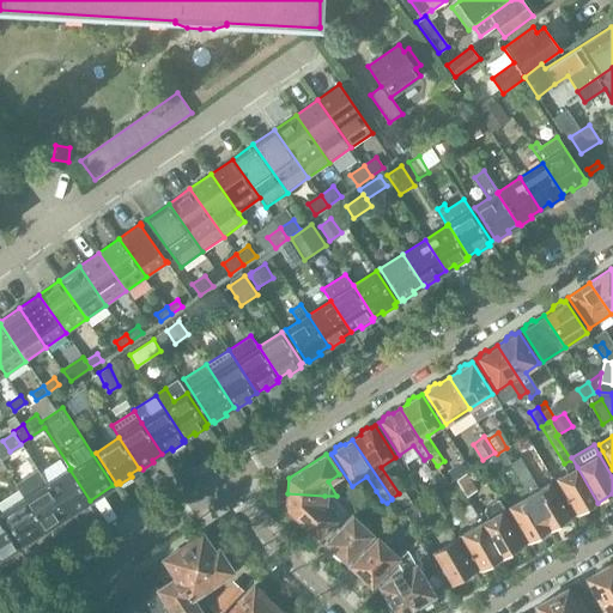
[(510,463),(529,495),(551,530),(568,521),(568,519),(571,516),(551,481),(539,490),(520,459),(510,463)]
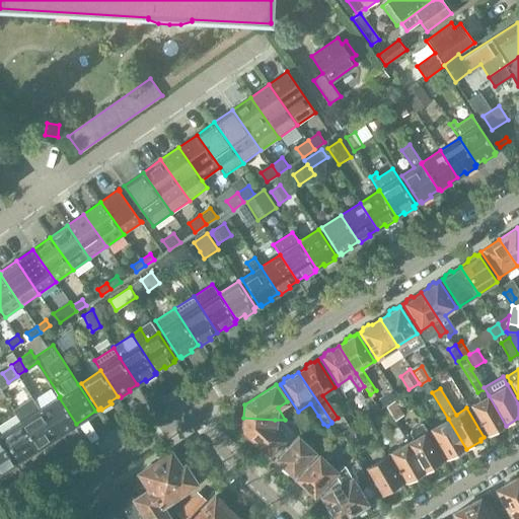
[(506,426),(489,395),(469,406),(487,435),(489,434),(492,434),(506,426)]
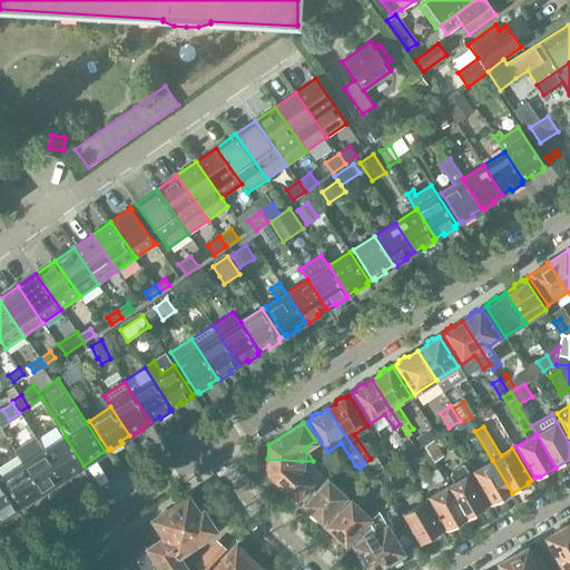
[(65,436),(43,450),(62,479),(71,473),(72,475),(84,469),(81,467),(84,465),(65,436)]
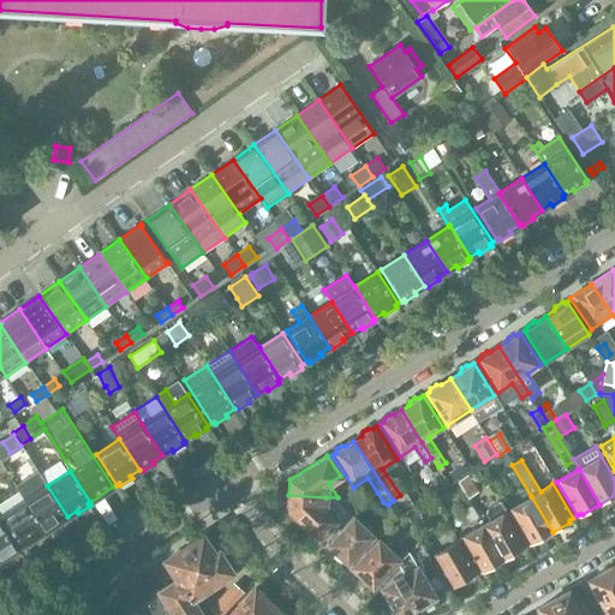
[(472,489),(464,476),(457,481),(465,494),(472,489)]
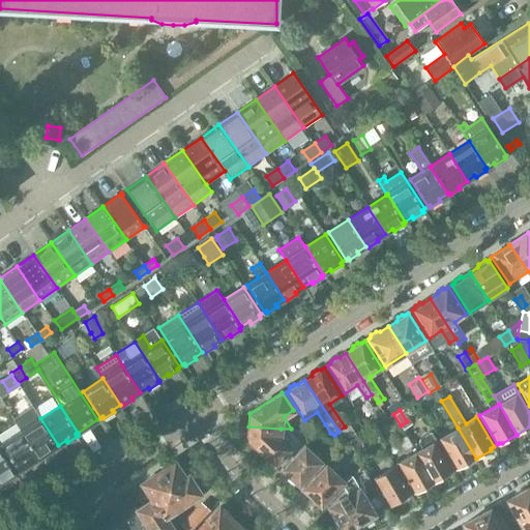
[(40,418),(21,431),(38,458),(40,457),(41,459),(51,452),(50,450),(58,445),(40,418)]
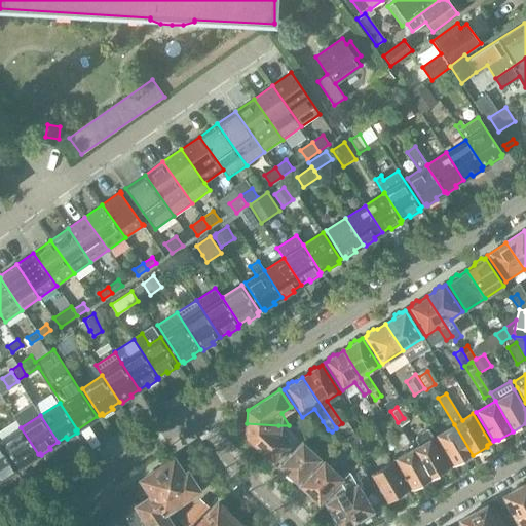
[(278,425),(247,423),(246,437),(272,462),(288,446),(277,436),(278,425)]
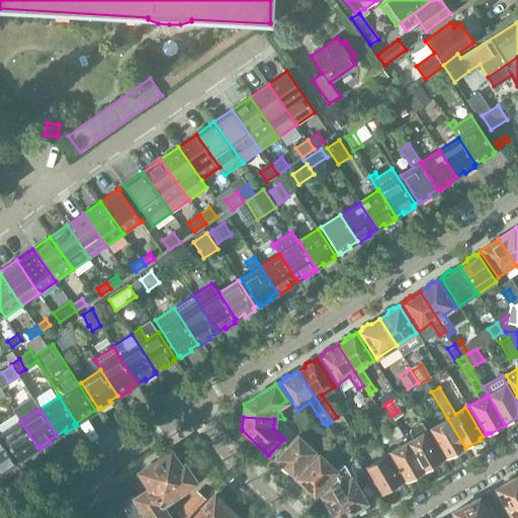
[(447,418),(428,429),(445,458),(448,456),(451,457),(465,448),(447,418)]
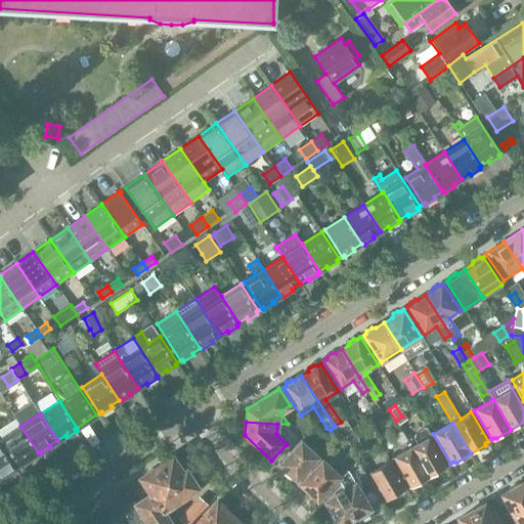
[(38,452),(20,426),(1,438),(18,466),(20,464),(22,466),(32,460),(31,457),(38,452)]
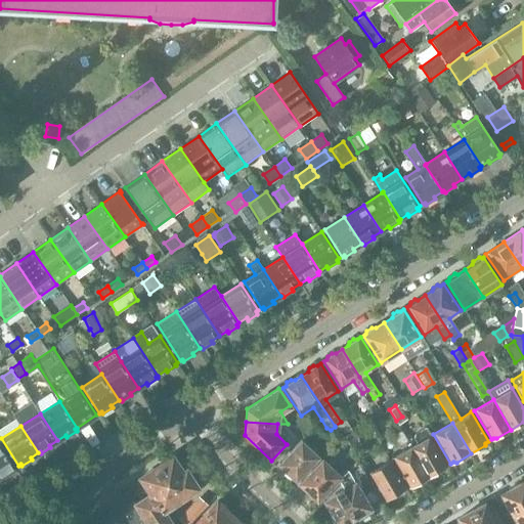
[(302,433),(309,439),(318,429),(308,427),(302,433)]
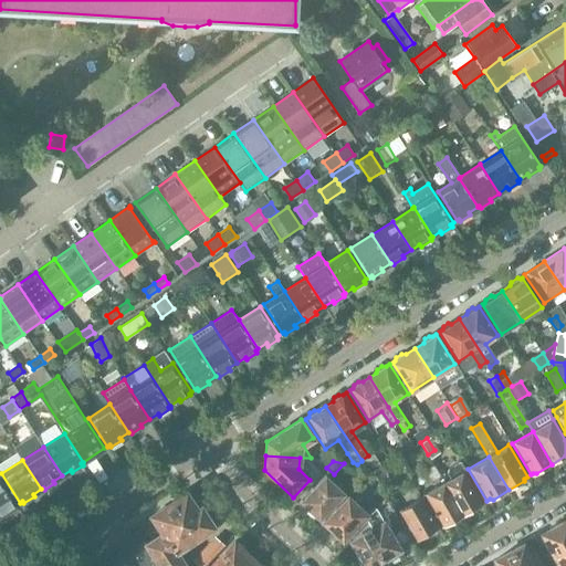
[(449,480),(444,483),(464,516),(480,507),(480,504),(483,503),(464,471),(459,462),(444,471),(449,480)]
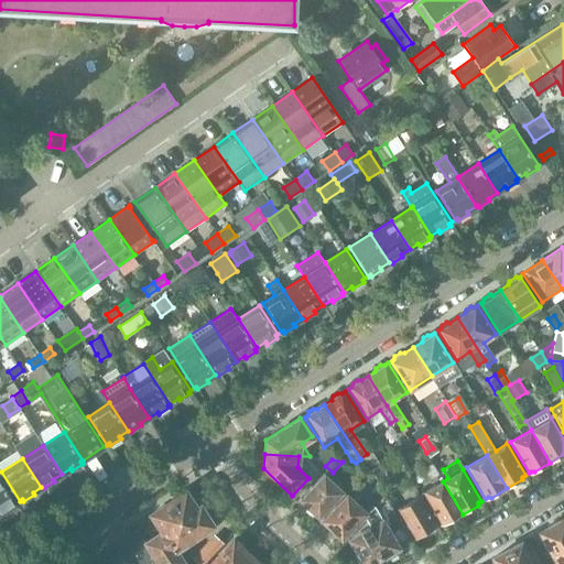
[(380,465),(371,470),(372,475),(378,483),(387,477),(380,465)]
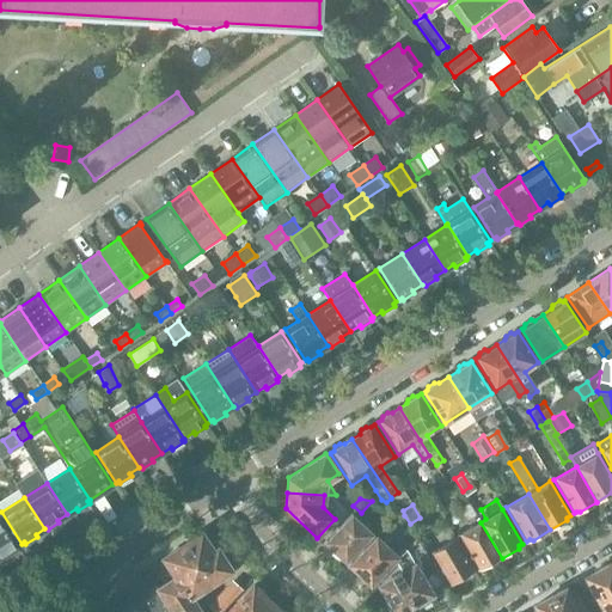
[(475,515),(470,505),(460,509),(465,520),(475,515)]
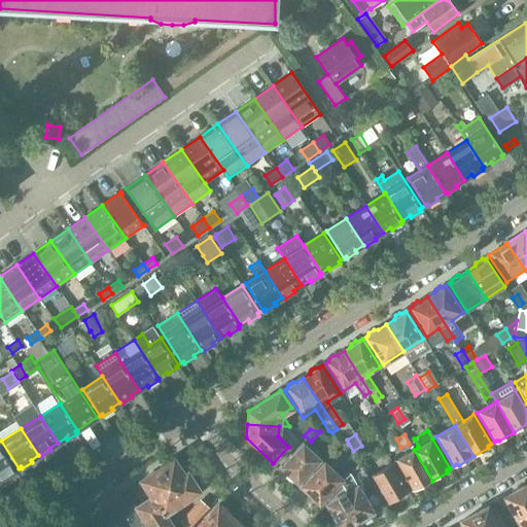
[(348,444),(347,440),(342,438),(334,447),(340,453),(348,444)]
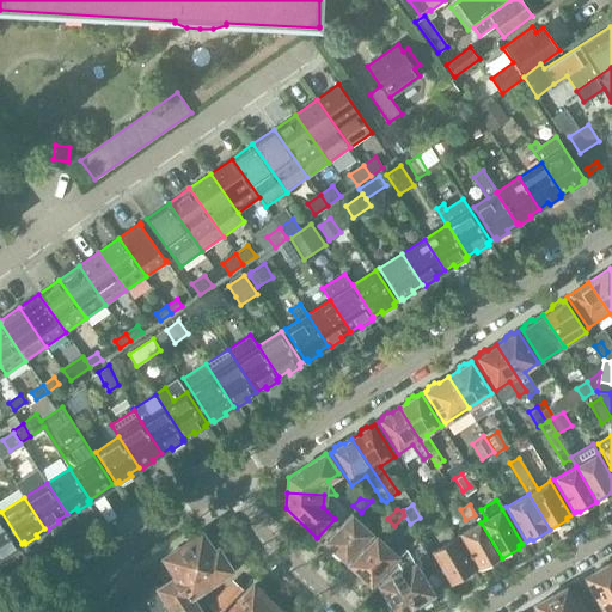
[(332,552),(341,560),(343,557),(347,562),(373,533),(352,513),(325,540),(335,550),(332,552)]
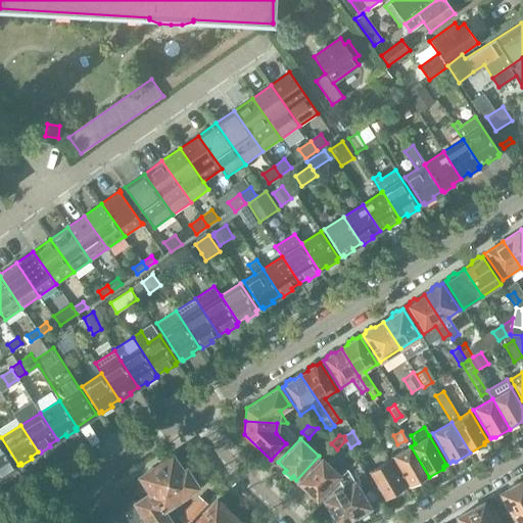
[(0,442),(0,477),(4,475),(5,477),(14,471),(13,469),(15,467),(0,442)]
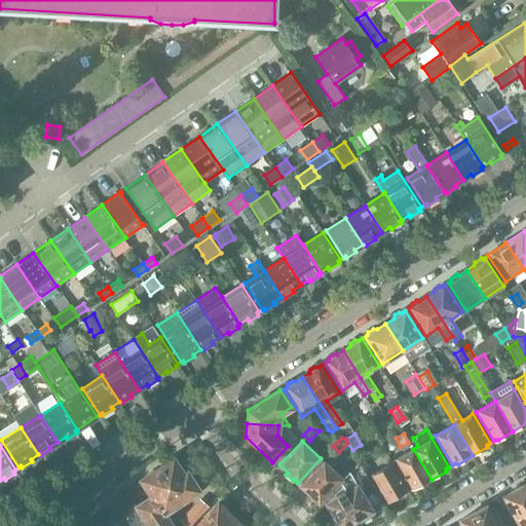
[(431,480),(413,449),(392,461),(410,490),(413,488),(416,488),(431,480)]
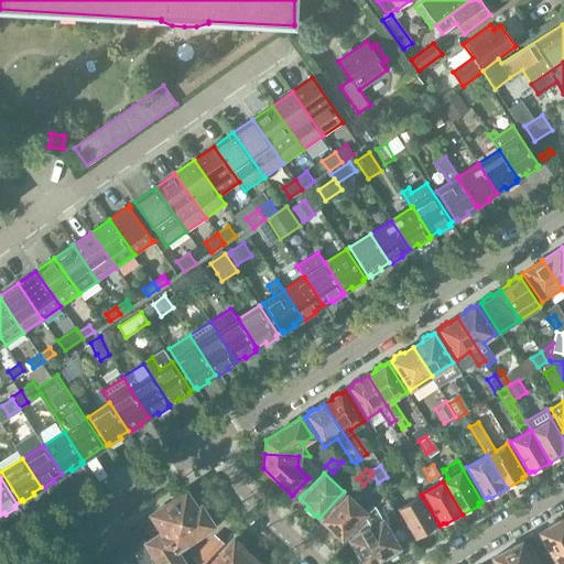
[(163,532),(147,543),(160,563),(184,563),(175,551),(214,525),(210,521),(212,517),(207,511),(203,509),(201,505),(197,508),(186,491),(151,513),(163,532)]
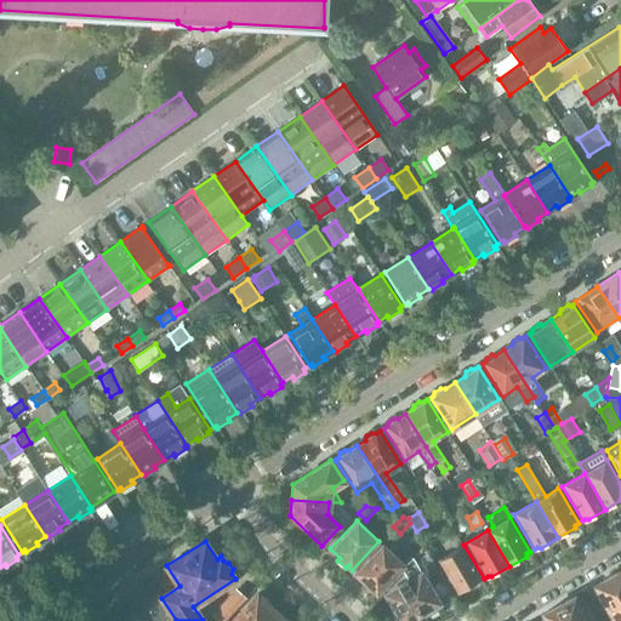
[(376,593),(382,587),(404,565),(382,545),(353,575),(370,592),(372,590),(376,593)]
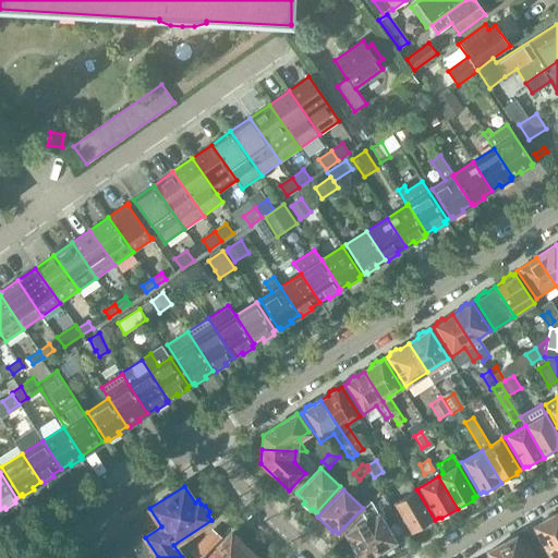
[(363,508),(343,528),(361,557),(365,557),(381,549),(385,552),(391,547),(391,543),(395,542),(380,517),(383,516),(384,519),(395,512),(380,489),(363,508)]
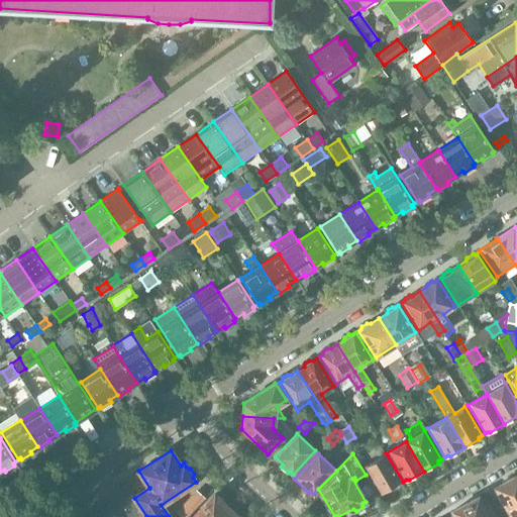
[(399,484),(401,482),(385,454),(365,467),(381,494),(390,489),(393,490),(398,487),(399,484)]
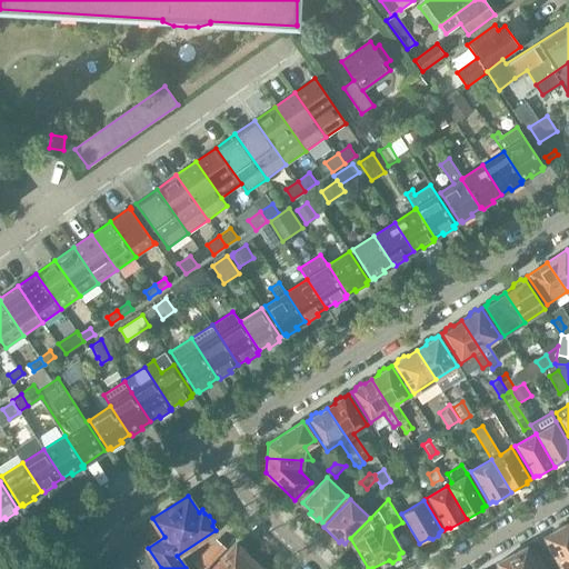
[(568,568),(568,522),(568,525),(565,523),(557,528),(556,530),(545,537),(561,568),(568,568)]
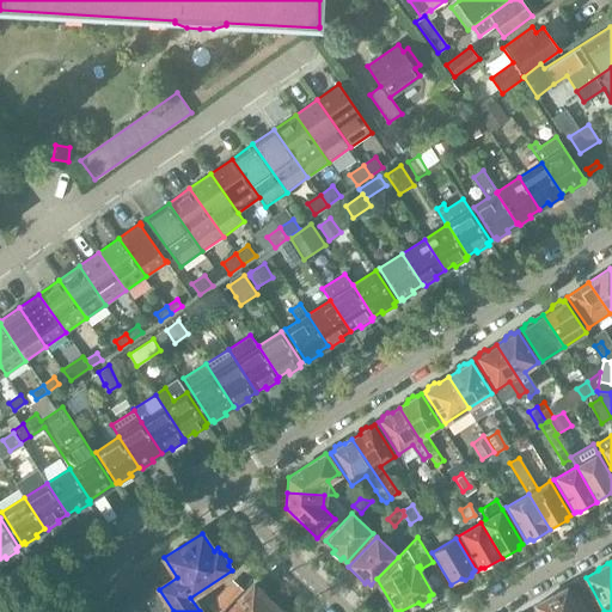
[(173,611),(159,589),(148,574),(141,579),(160,607),(151,611),(173,611)]
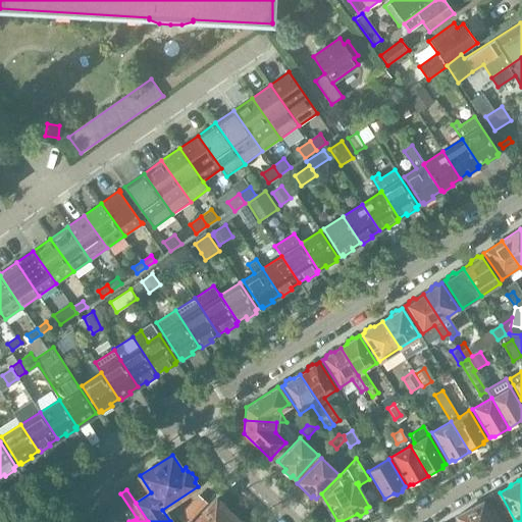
[(120,493),(107,502),(120,521),(128,521),(137,518),(120,493)]
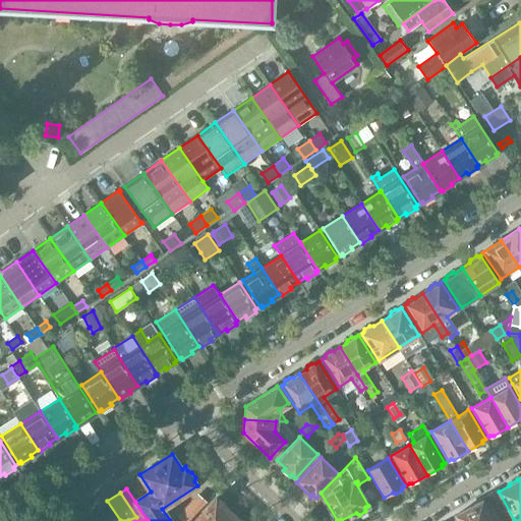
[(224,520),(232,514),(225,507),(225,504),(221,501),(218,501),(216,498),(193,520),(224,520)]
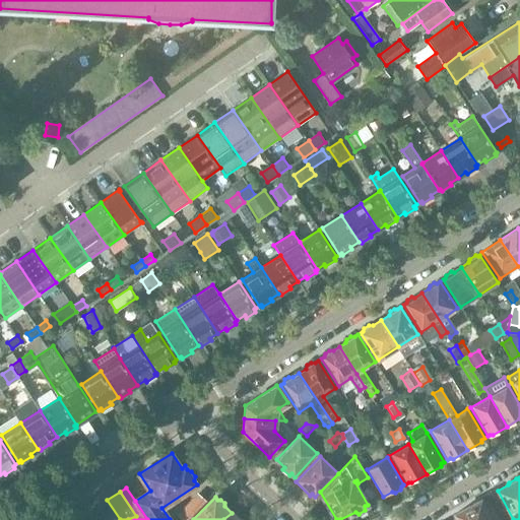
[(120,519),(107,500),(93,509),(101,519),(120,519)]
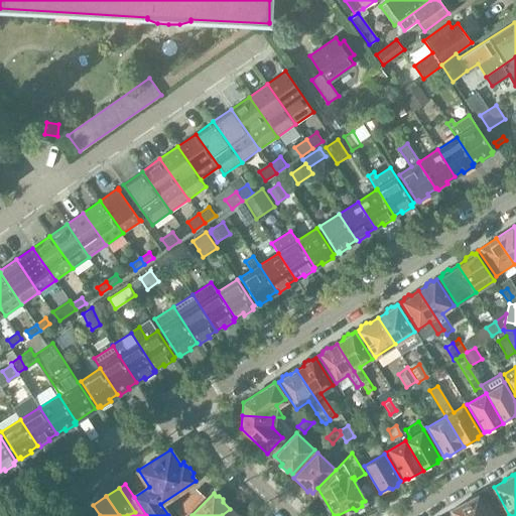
[(494,515),(485,499),(481,501),(478,496),(452,510),(454,515),(494,515)]
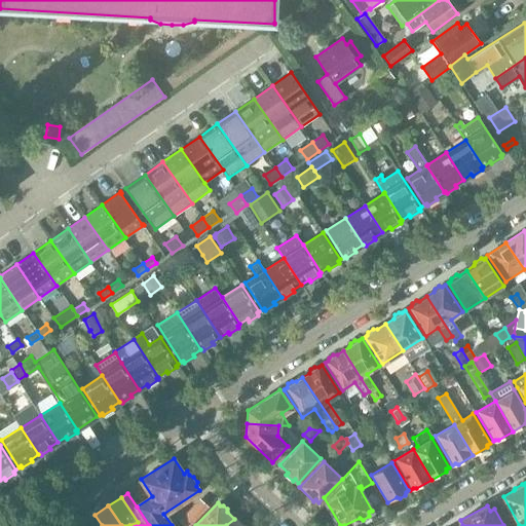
[(82,523),(83,525),(102,525),(95,515),(82,523)]
